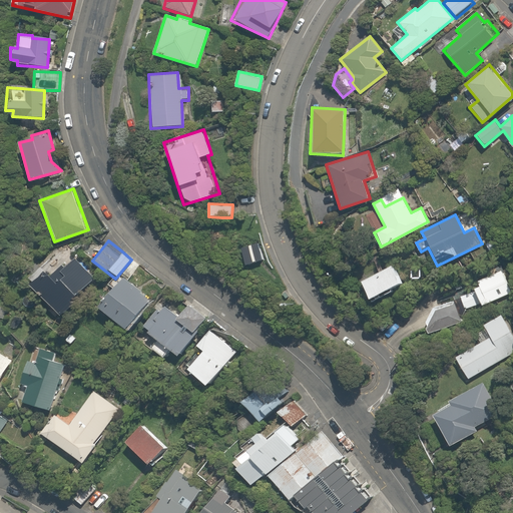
[(261,242),(240,245),(243,266),(264,263),(261,242)]
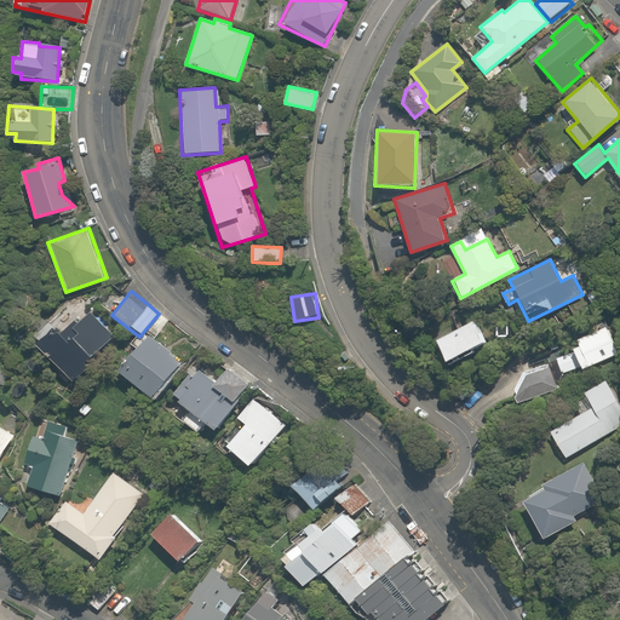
[(30,342),(72,382),(89,366),(86,363),(113,337),(91,315),(80,326),(73,319),(58,334),(47,323),(30,342)]
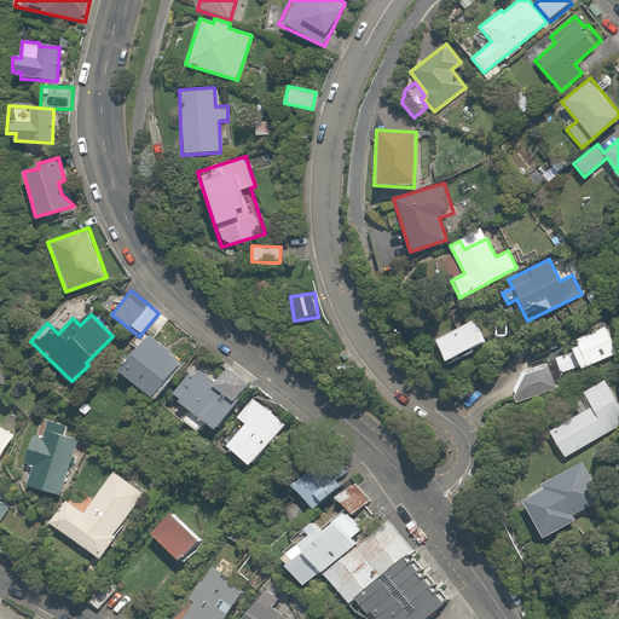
[(433,340),(444,362),(481,343),(482,343),(485,343),(486,343),(487,343),(489,343),(490,342),(491,342),(492,341),(493,340),(493,339),(495,337),(495,336),(496,335),(496,334),(496,333),(495,331),(495,330),(493,329),(493,328),(492,327),(491,325),(490,325),(489,324),(487,324),(486,324),(485,324),(484,324),(482,324),(481,325),(480,325),(479,327),(478,328),(476,329),(476,330),(475,331),(470,320),(433,340)]
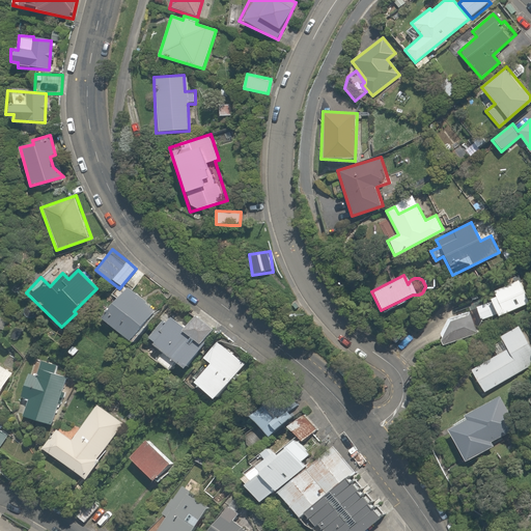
[(530,301),(522,285),(499,298),(507,313),(530,301)]
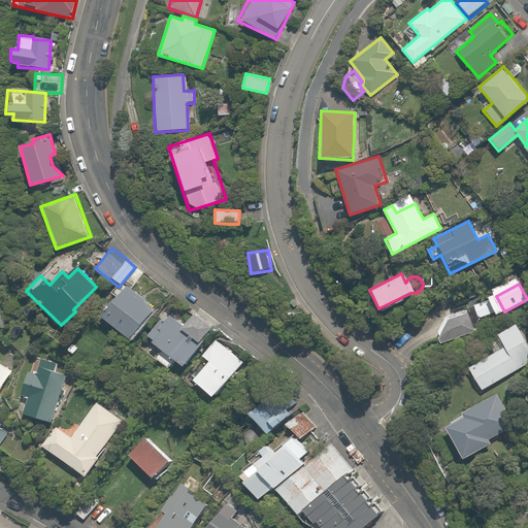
[(154,308),(125,285),(100,317),(130,339),(154,308)]
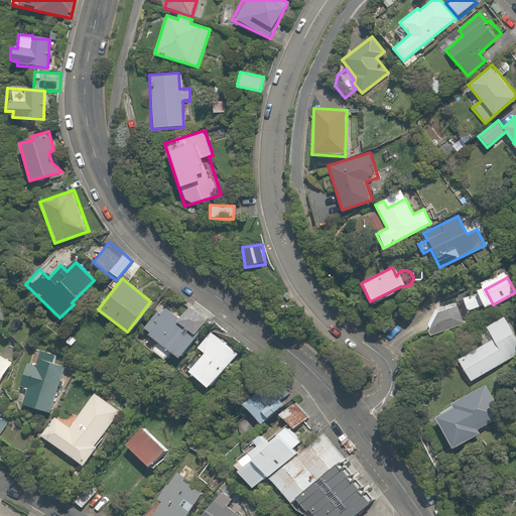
[(485,304),(479,291),(462,299),(468,311),(485,304)]
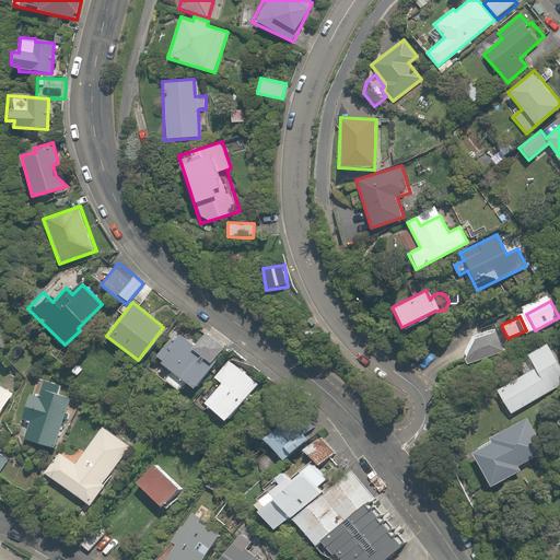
[(212,369),(208,364),(211,361),(220,369),(237,347),(206,322),(189,342),(176,333),(155,359),(160,363),(153,372),(177,392),(185,384),(194,391),(212,369)]
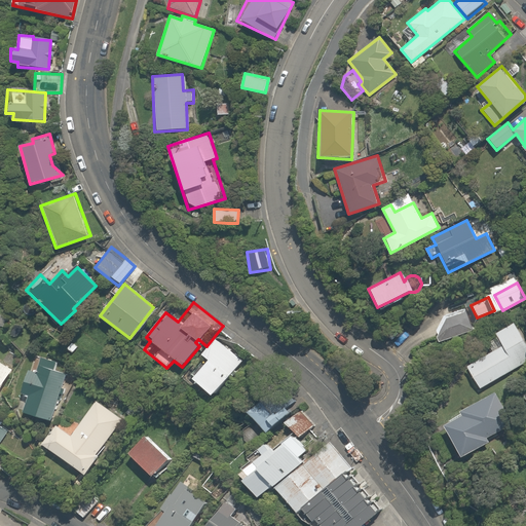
[(525,362),(525,347),(513,324),(494,334),(501,346),(466,367),(479,389),(525,362)]
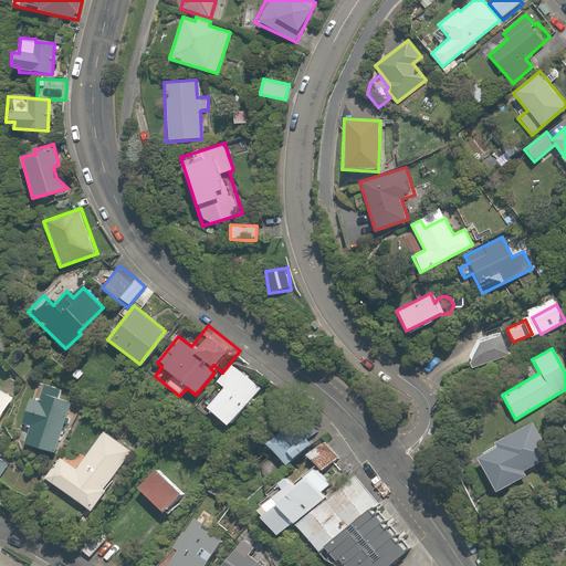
[(228,369),(218,381),(223,386),(206,408),(229,427),(262,385),(239,367),(233,374),(228,369)]
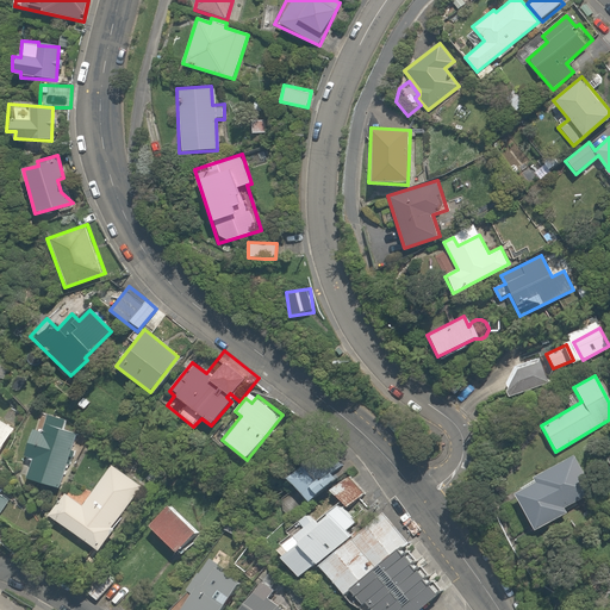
[(60,490),(75,433),(63,429),(66,419),(47,415),(42,430),(31,428),(23,456),(31,459),(25,480),(60,490)]
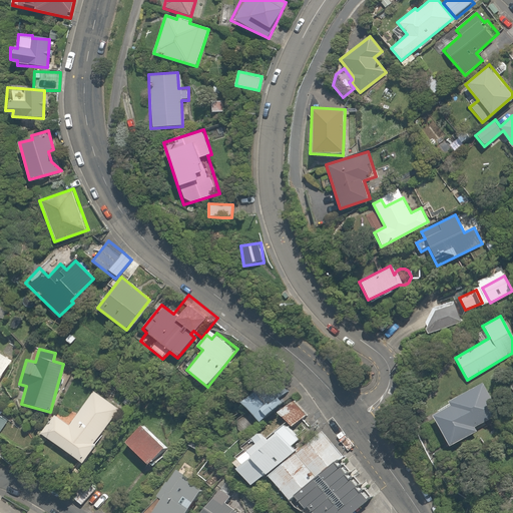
[(0,379),(11,360),(0,352),(0,379)]
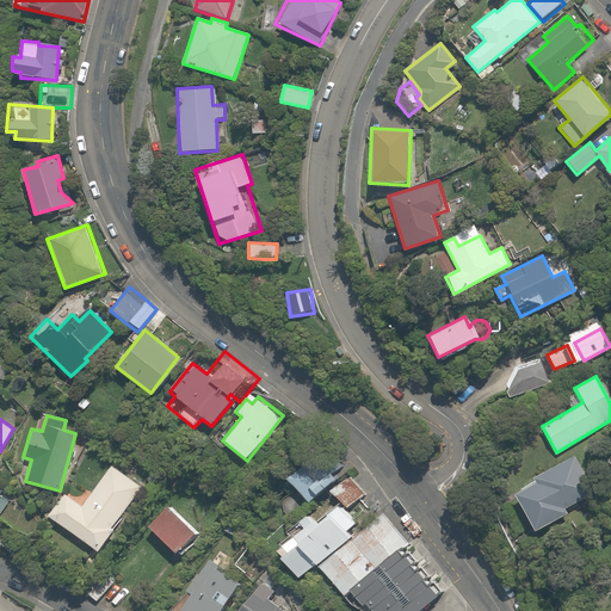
[(593,494),(575,457),(535,477),(536,482),(514,493),(534,530),(566,513),(563,510),(593,494)]
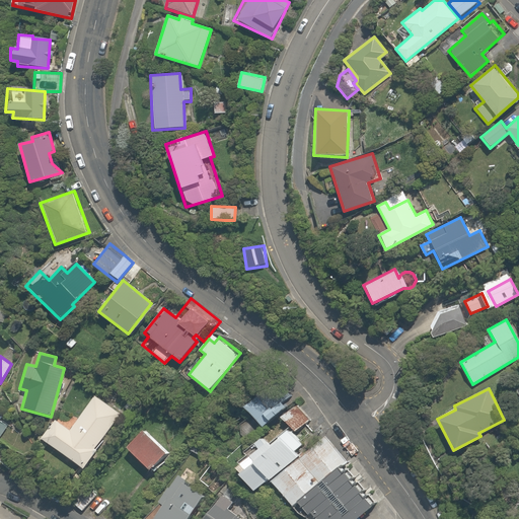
[(121,415),(94,394),(68,431),(54,420),(40,439),(81,469),(121,415)]
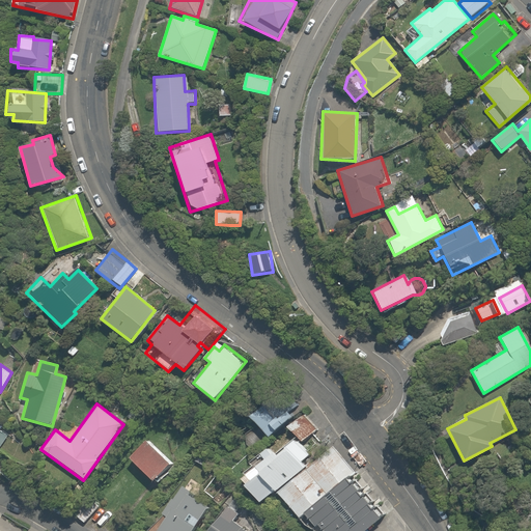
[(257,407),(247,416),(270,439),(291,416),(281,407),(270,419),(257,407)]
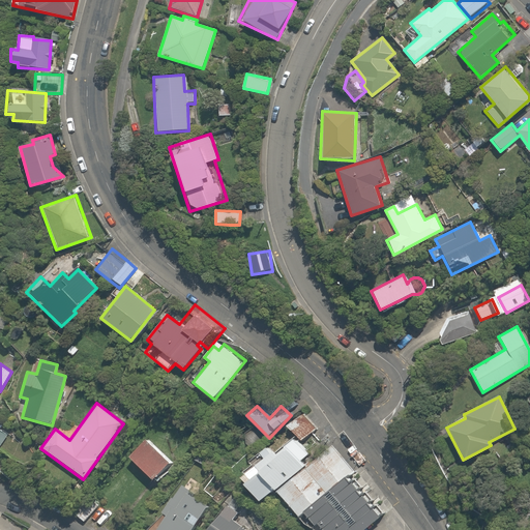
[(308,417),(294,417),(285,425),(301,442),(318,427),(308,417)]
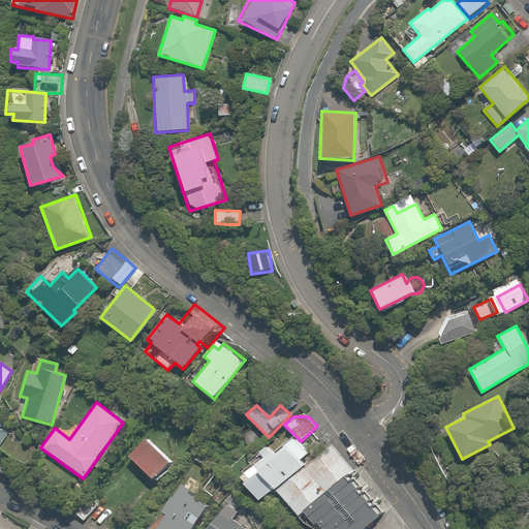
[(263,438),(250,424),(238,436),(251,450),(263,438)]
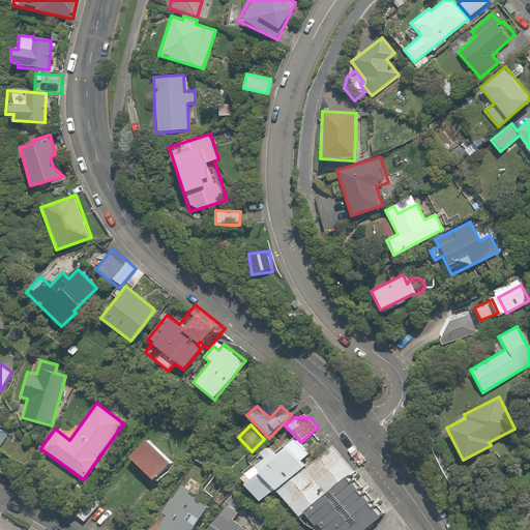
[(172,462),(148,437),(127,455),(152,481),(172,462)]
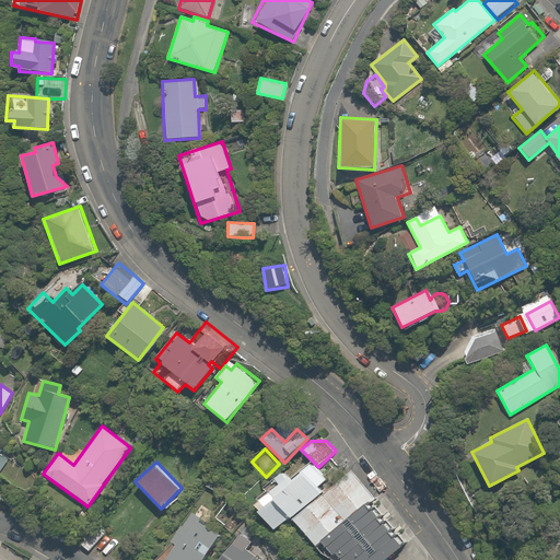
[(288,474),(266,494),(268,497),(271,501),(287,517),(289,521),(323,490),(318,485),(325,479),(310,462),(292,478),(288,474)]
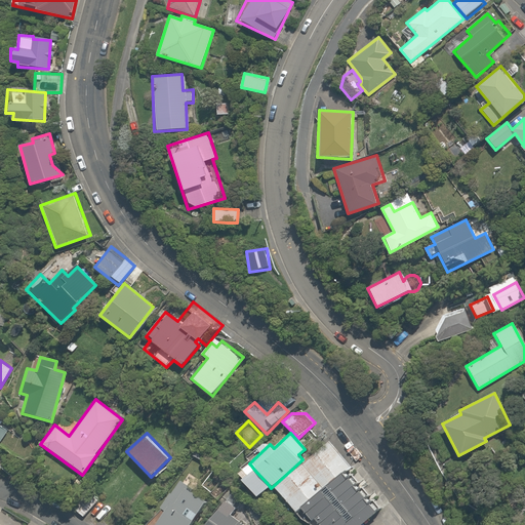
[(350,462),(327,438),(303,459),(271,488),(293,513),(298,508),(342,470),(350,462)]
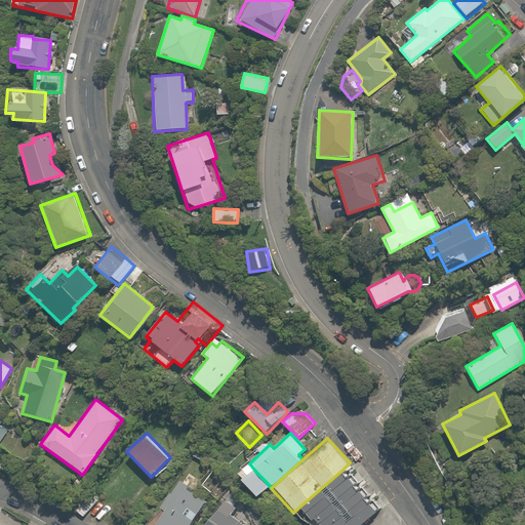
[(254,470),(251,466),(237,479),(254,498),(269,485),(254,470)]
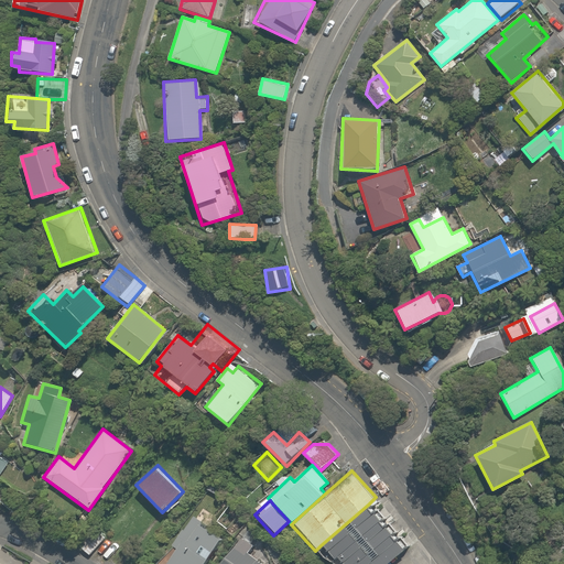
[(357,563),(387,563),(407,548),(368,505),(321,545),(333,560),(337,555),(345,563),(357,563),(358,563),(357,563)]
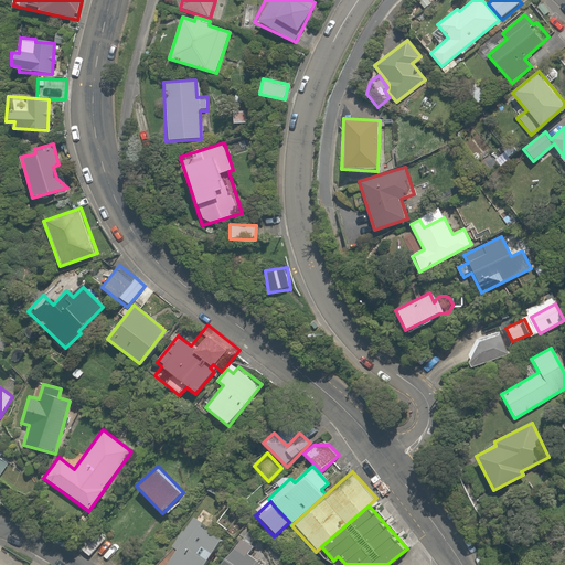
[(216,516),(203,508),(194,520),(190,516),(167,552),(171,555),(163,564),(202,564),(219,541),(205,532),(216,516)]
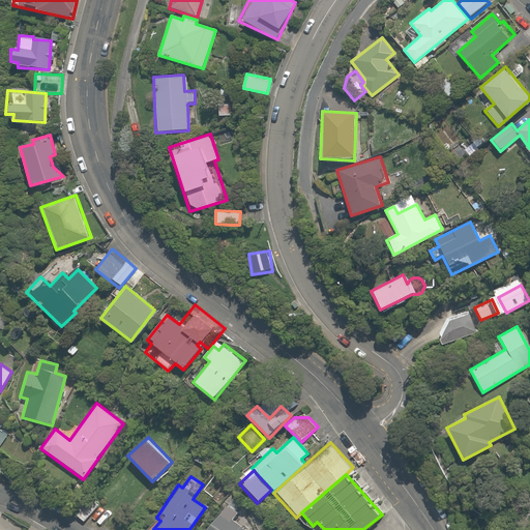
[(243,529),(231,521),(237,513),(226,505),(205,529),(243,529)]
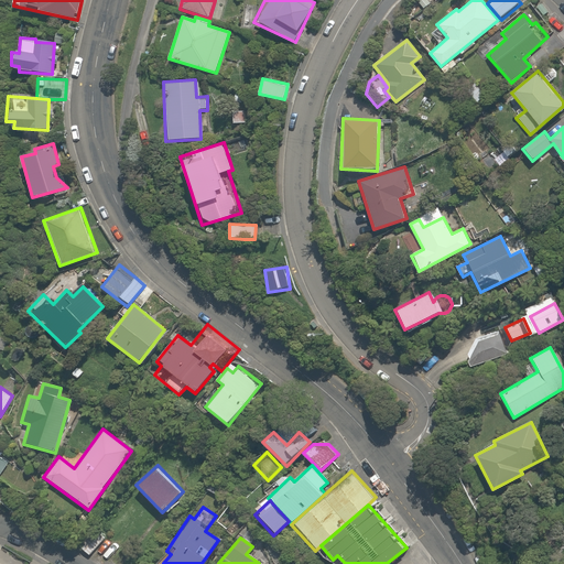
[(0,563),(40,563),(34,560),(30,563),(26,563),(0,544),(0,563)]
